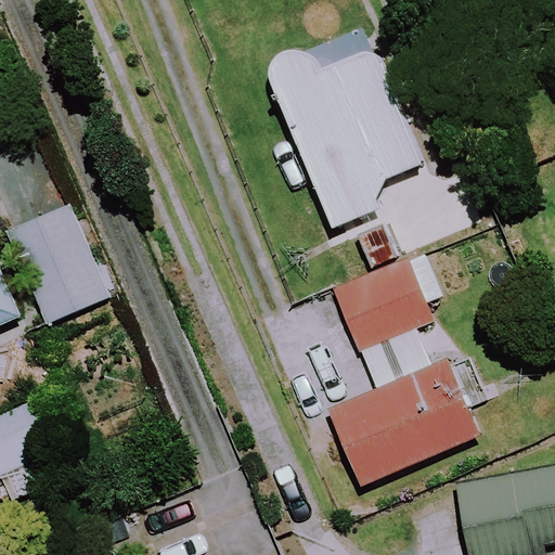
[(263,61),(331,229),(387,207),(378,186),(434,165),(385,41),(323,66),(313,41),(263,61)]
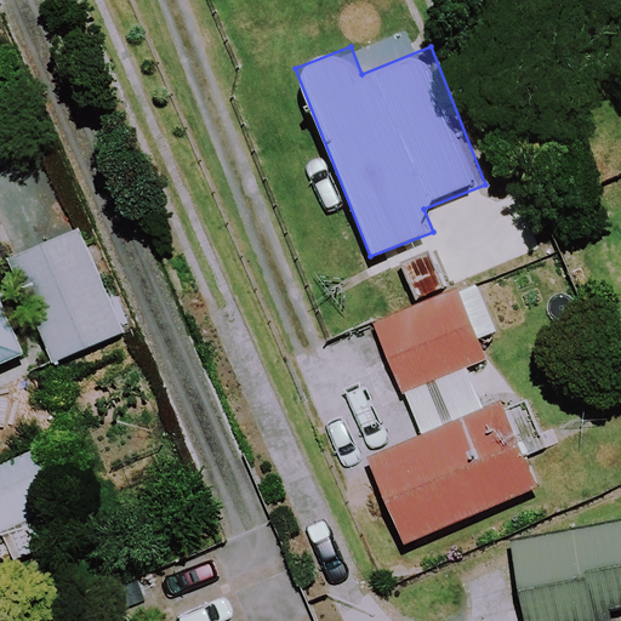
[(120,339),(83,235),(21,257),(57,362),(120,339)]
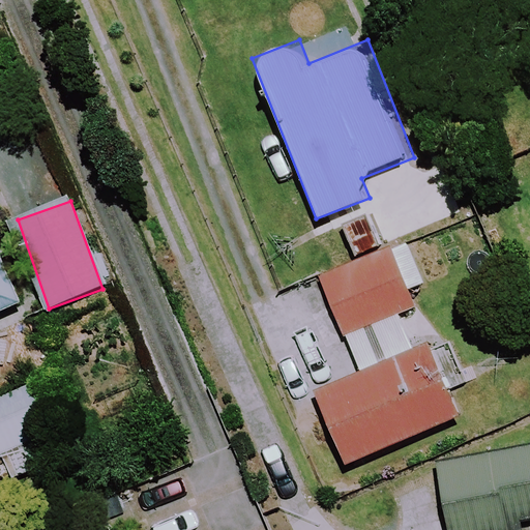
[(0,313),(22,303),(0,253),(0,313)]
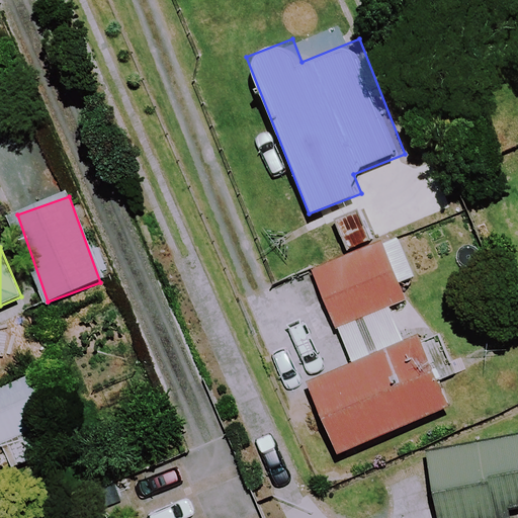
[(402,303),(378,247),(311,275),(334,331),(402,303)]
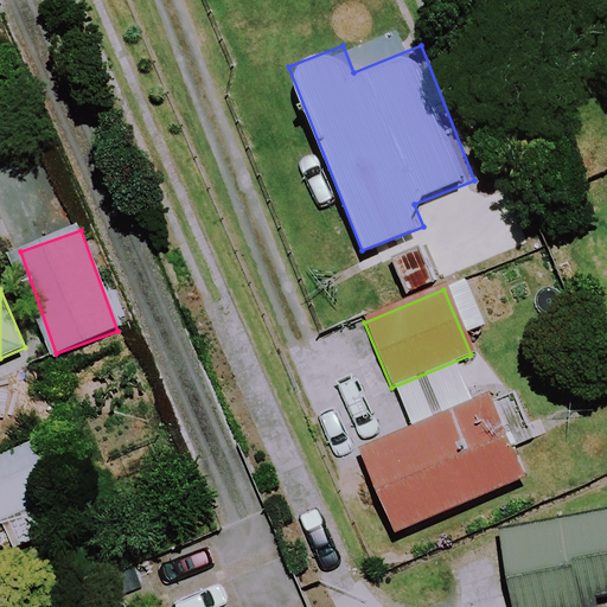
[(521,481),(486,398),(358,453),(393,535),(521,481)]
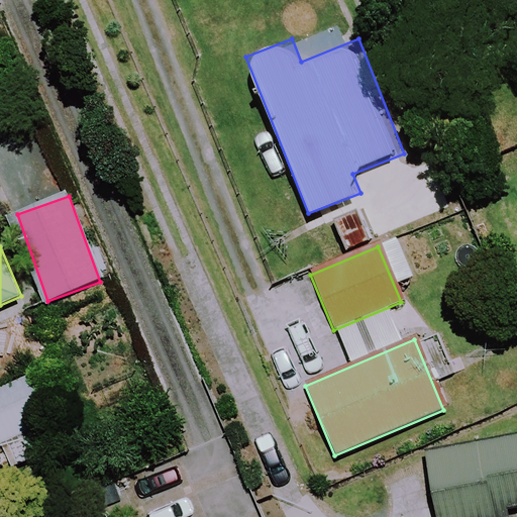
[(50,417),(31,378),(0,393),(0,476),(1,478),(65,446),(50,417)]
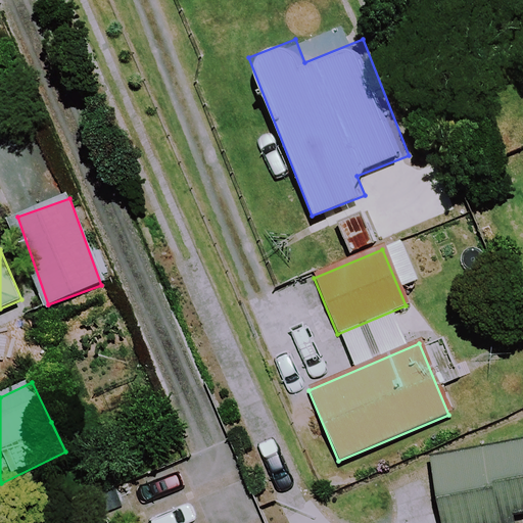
[(516,522),(522,521),(522,439),(420,471),(434,522),(516,522)]
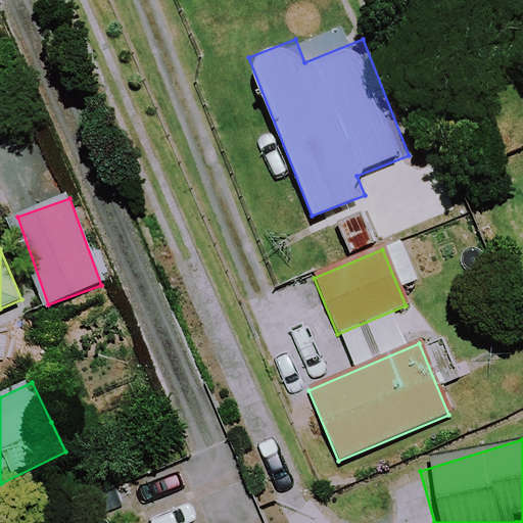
All buildings are outlined.
